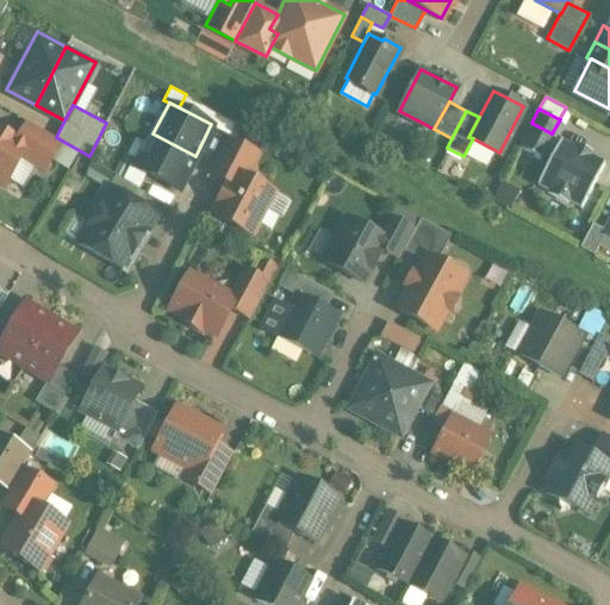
[(56,137),(27,119),(17,138),(27,144),(20,155),(45,169),(62,141),(56,137)]
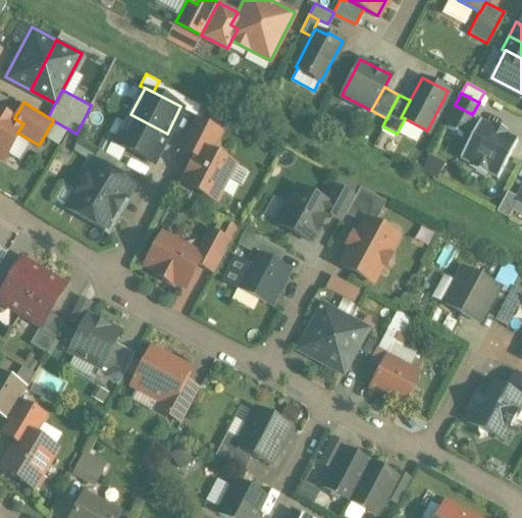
[(472,114),(455,105),(444,125),(462,135),(472,114)]
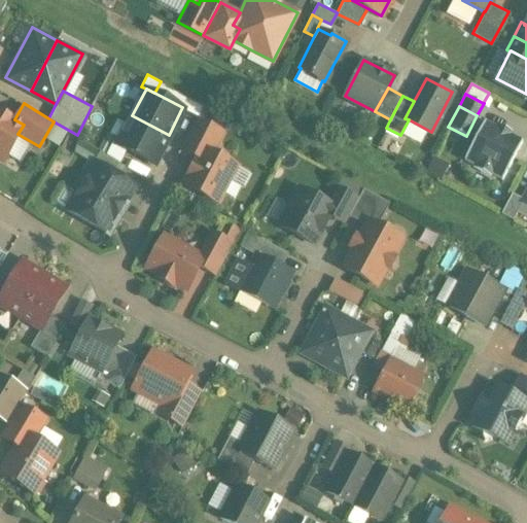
[(14,119),(0,110),(0,157),(3,159),(18,134),(24,125),(14,119)]
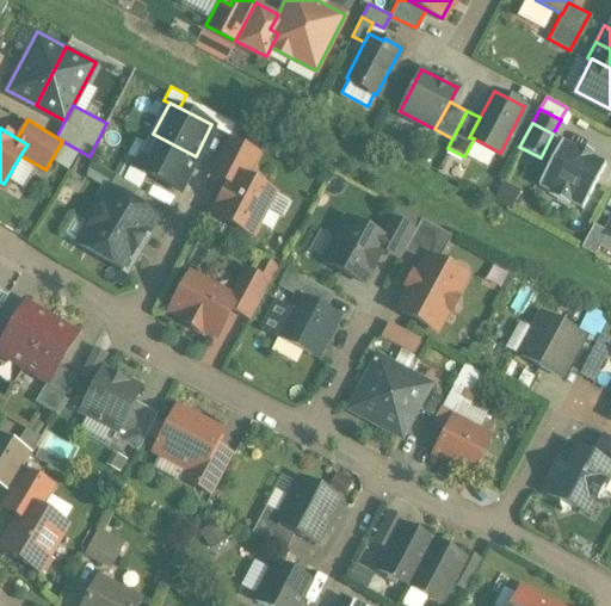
[(196,156),(153,134),(136,166),(147,171),(179,189),(196,156)]
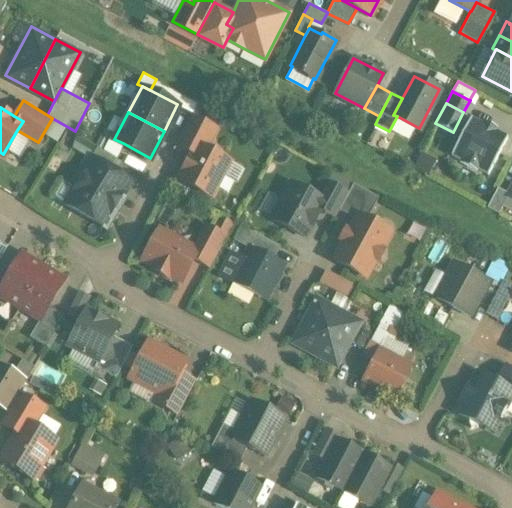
[(215,126),(190,114),(175,144),(191,152),(195,143),(204,147),(215,126)]
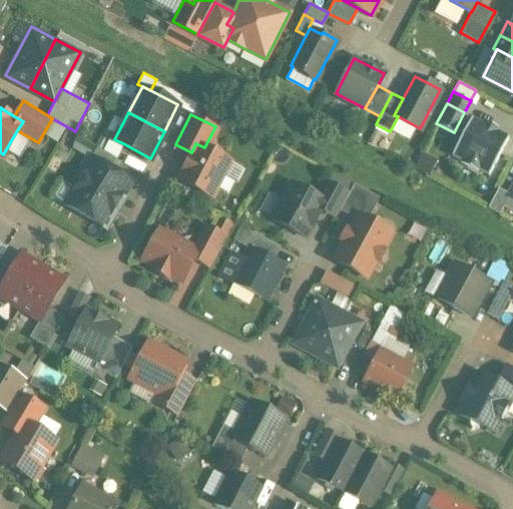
[(483,122),(472,117),(473,117),(471,116),(452,154),(453,154),(462,158),(460,162),(477,171),(479,167),(488,172),(489,173),(508,136),(507,135),(497,130),(498,127),(484,120),(483,122)]
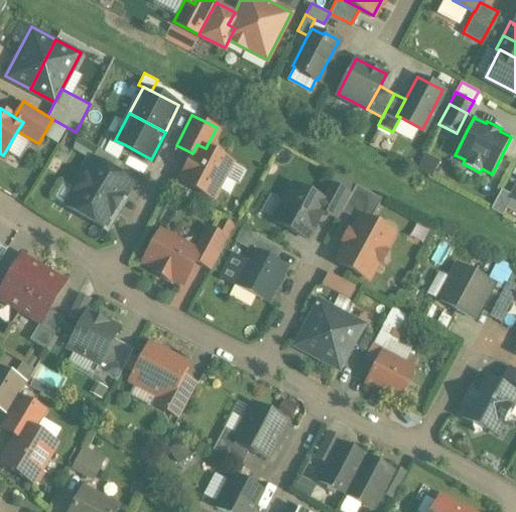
[(115,140),(111,138),(104,150),(117,158),(124,144),(115,140)]
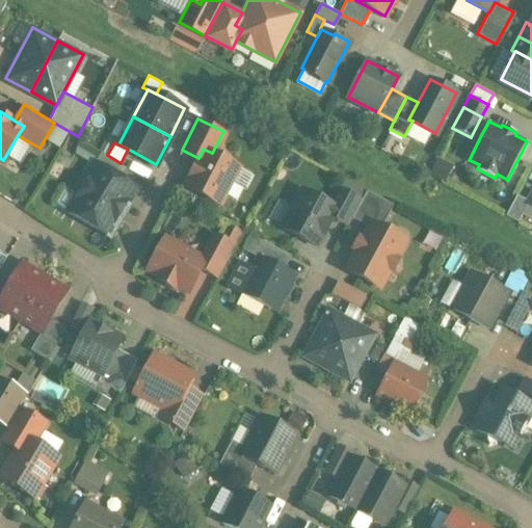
[(198,158),(185,185),(219,203),(238,166),(212,153),(203,149),(198,158)]
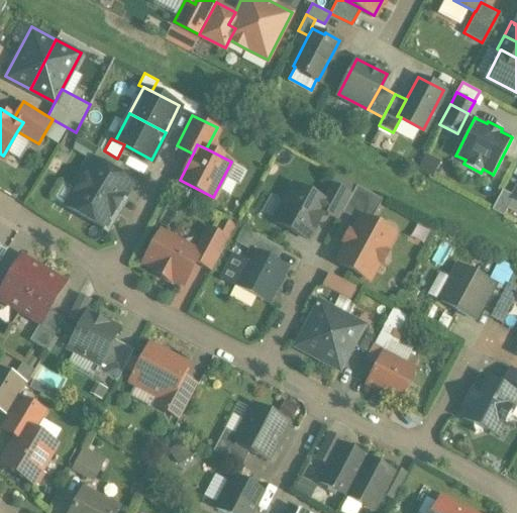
[(131,181),(90,157),(79,175),(83,178),(67,204),(107,228),(118,210),(115,208),(131,181)]
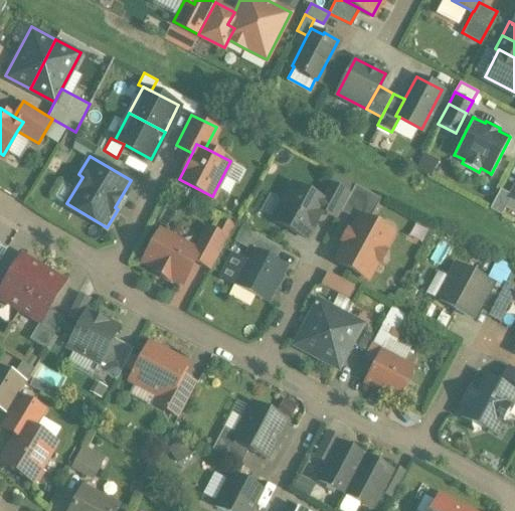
[(349,193),(327,181),(318,197),(325,201),(321,208),(337,216),(340,210),(349,193)]
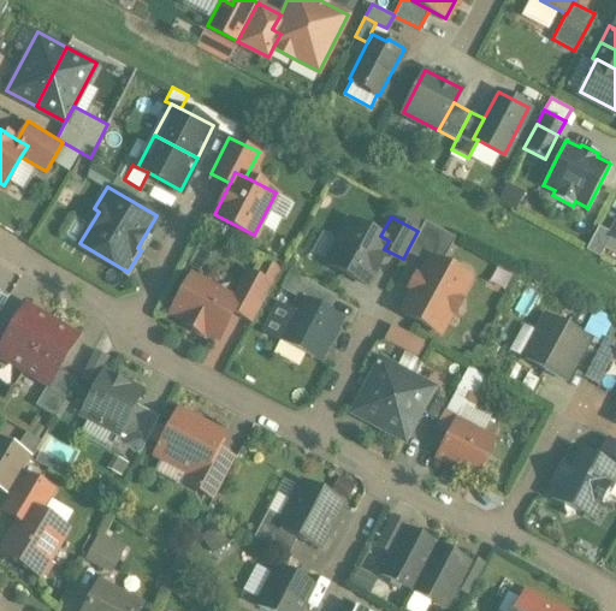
[(380,236),(350,219),(327,261),(366,283),(373,268),(375,270),(383,255),(381,254),(384,249),(389,241),(380,236)]
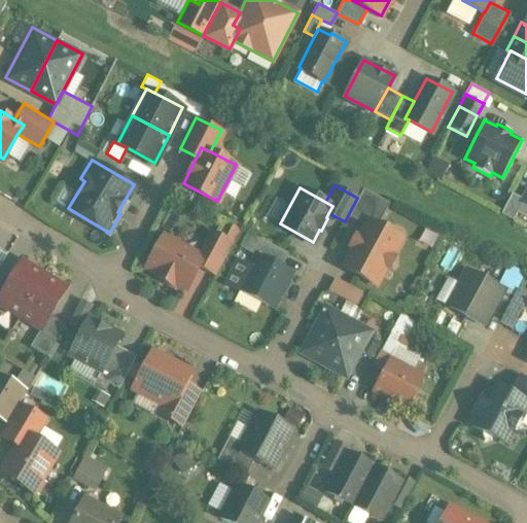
[(390,202),(363,187),(357,198),(348,215),(365,224),(367,220),(377,224),(390,202)]
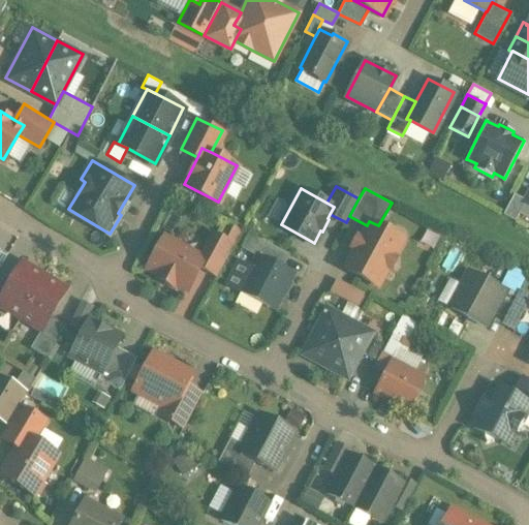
[(514,192),(503,213),(515,219),(519,212),(528,216),(528,204),(523,201),(525,198),(514,192)]
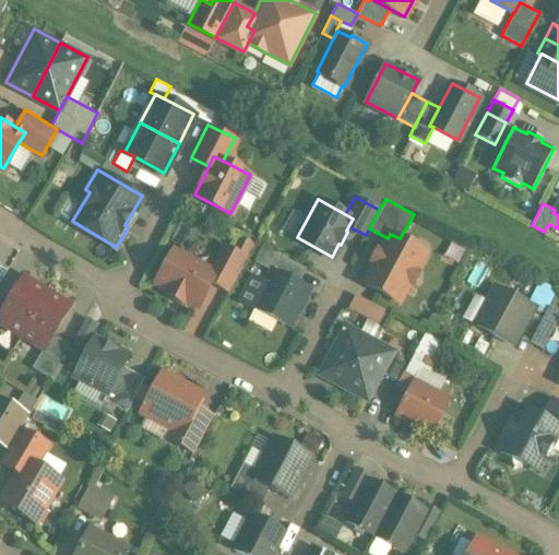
[(381,251),(378,249),(371,260),(375,262),(365,282),(399,300),(409,281),(413,283),(418,272),(415,270),(425,252),(400,238),(390,234),(388,238),(381,251)]
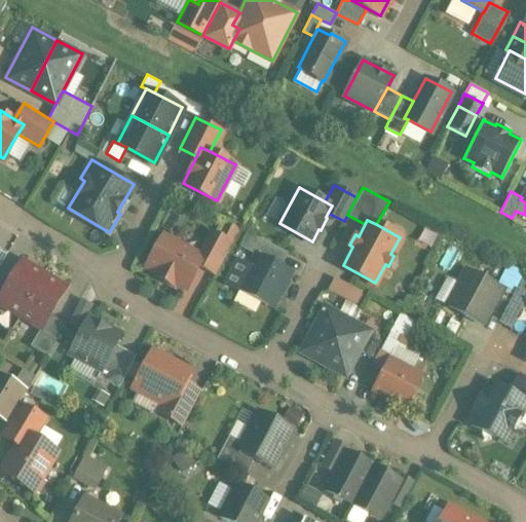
[(260,237),(247,230),(239,245),(253,252),(260,237)]
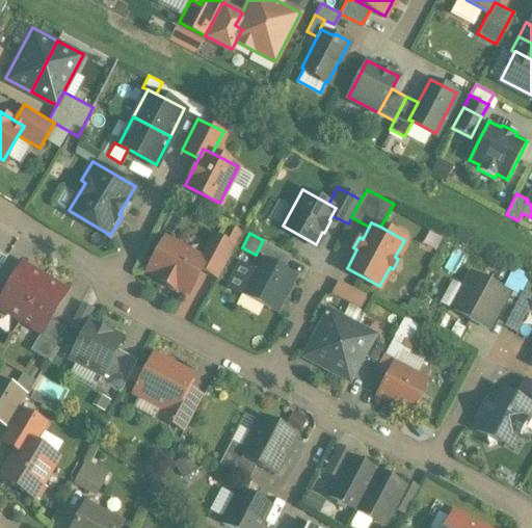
[(235,245),(214,234),(202,257),(205,259),(201,266),(217,274),(218,272),(220,273),(235,245)]
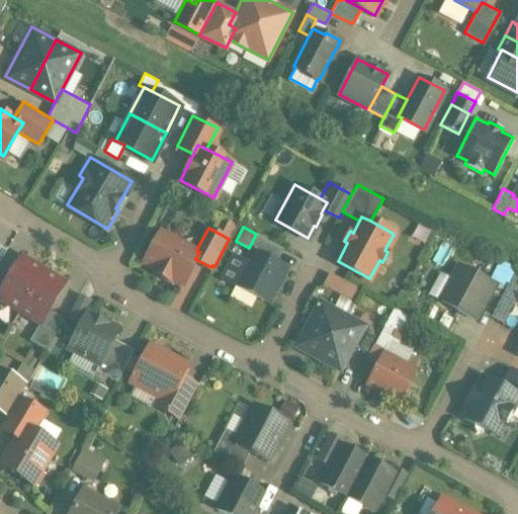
[(161,231),(145,261),(157,268),(156,271),(169,278),(170,275),(183,282),(195,259),(199,252),(196,250),(161,231)]
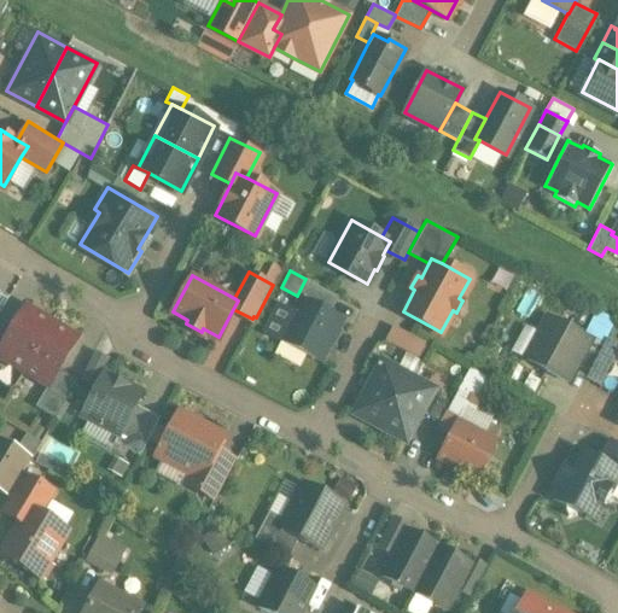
[(338,296),(305,279),(297,296),(302,298),(330,313),(338,296)]
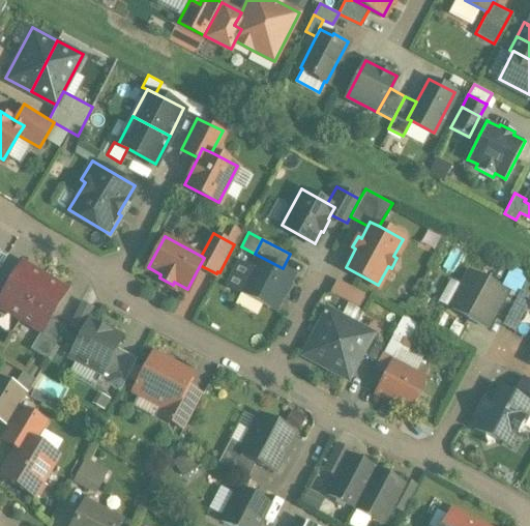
[(283,268),(259,256),(241,289),(274,307),(292,273),(283,268)]
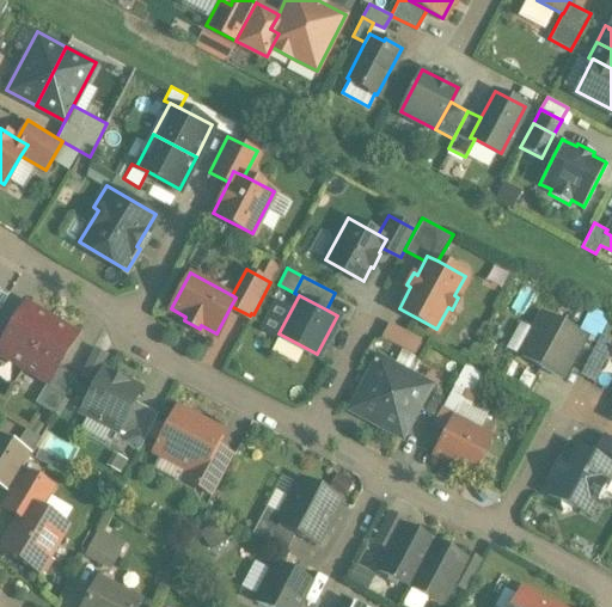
[(53,318),(25,301),(6,333),(0,343),(0,350),(24,365),(53,318)]
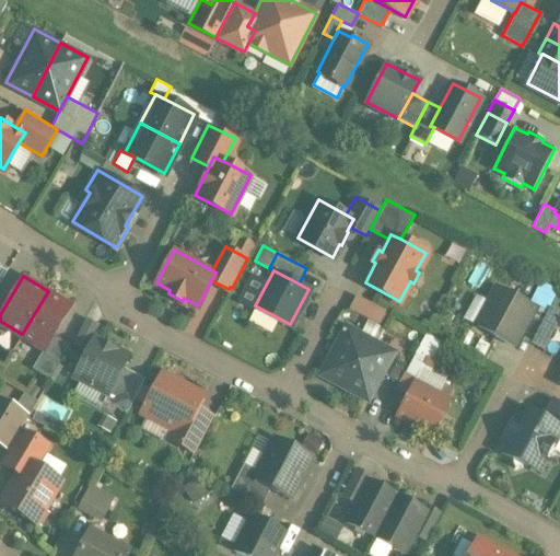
[(534,305),(496,285),(488,300),(490,301),(478,324),(513,344),(534,305)]
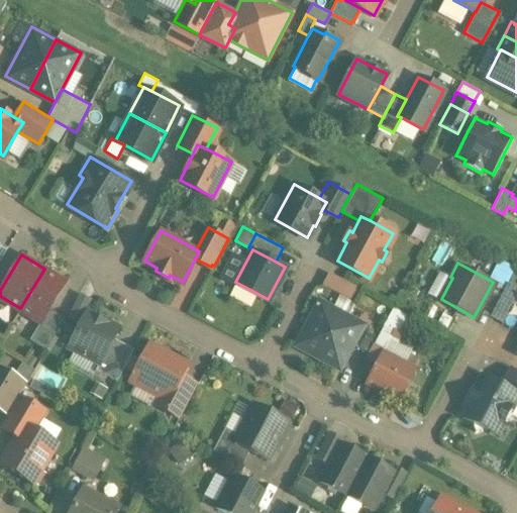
[(44,269),(20,308),(40,321),(48,308),(65,281),(44,269)]
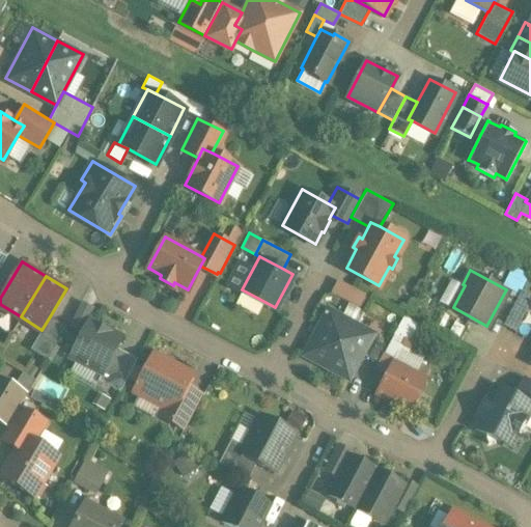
[(367,295),(337,279),(331,290),(361,306),(367,295)]
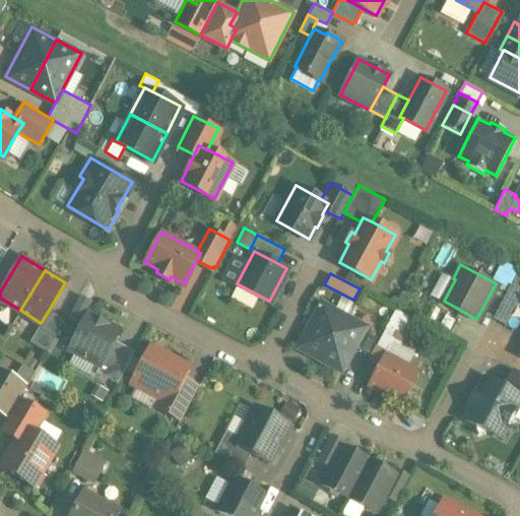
[(519,288),(510,283),(493,316),(505,323),(519,293),(519,288)]
